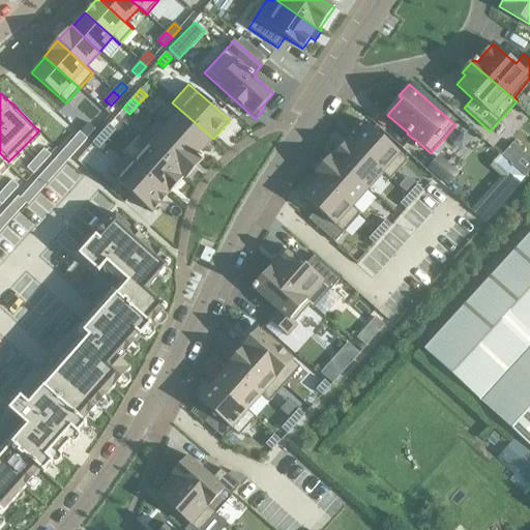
[(157,119),(156,120),(202,160),(204,158),(200,155),(199,156),(198,156),(213,139),(172,102),(172,104),(179,111),(165,126),(157,119)]
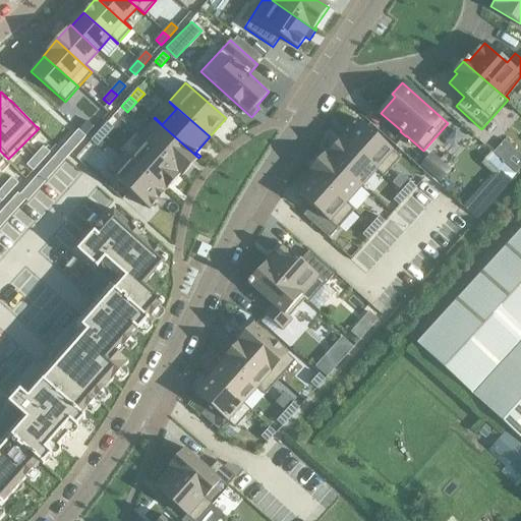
[(154,118),(138,136),(183,176),(198,158),(154,118)]
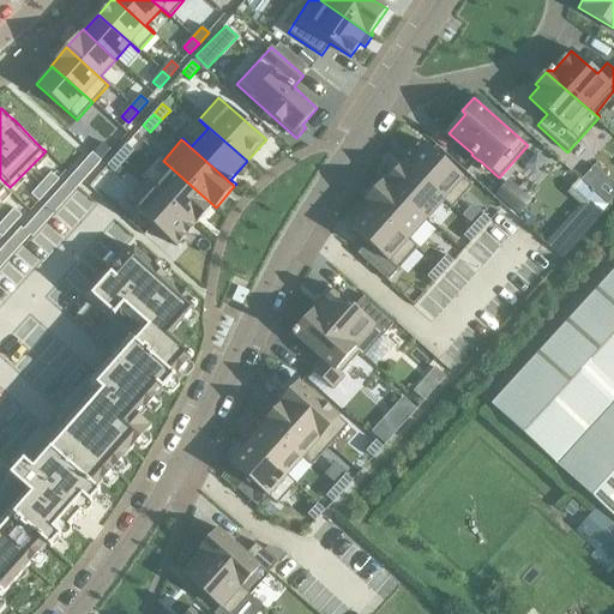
[(421,142),(402,163),(452,208),(471,186),(421,142)]
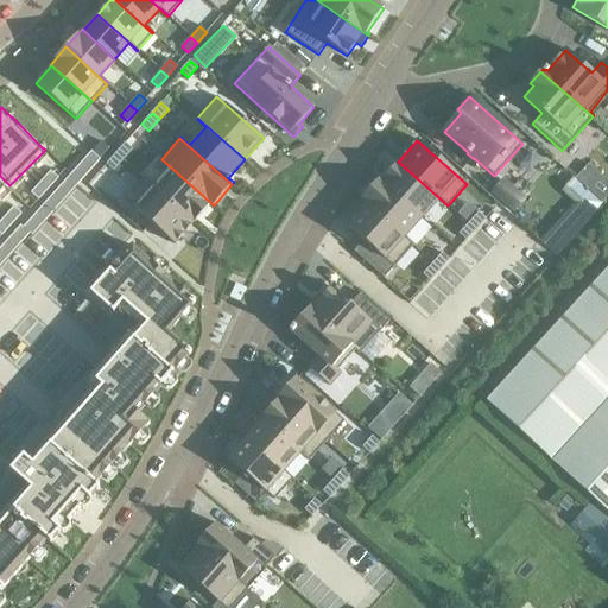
[(101,141),(93,152),(99,158),(108,149),(101,141)]
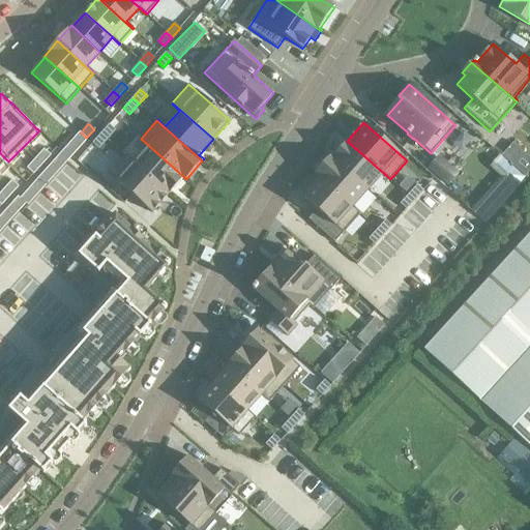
[(109,124),(100,134),(107,140),(115,130),(109,124)]
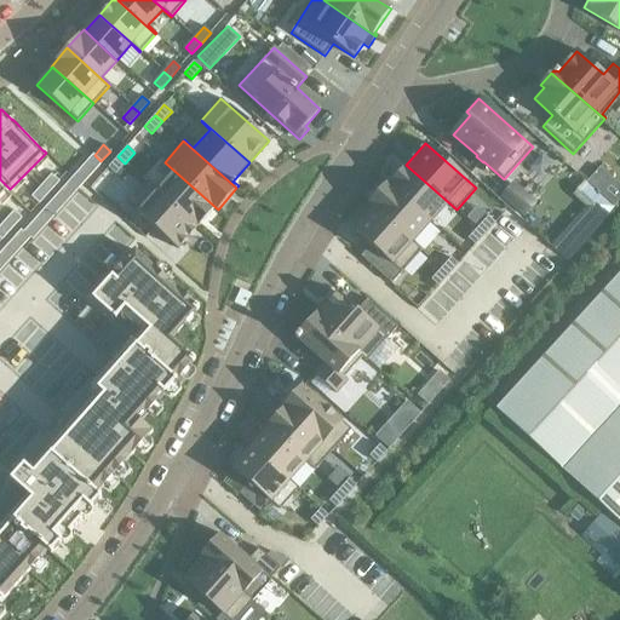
[(93,154),(85,164),(93,171),(102,162),(101,161),(95,155),(93,154)]
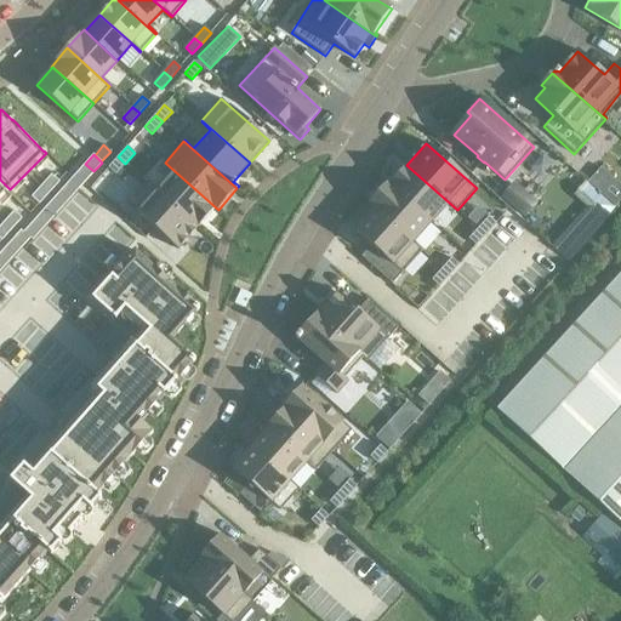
[(118,157),(108,167),(115,175),(125,164),(118,157)]
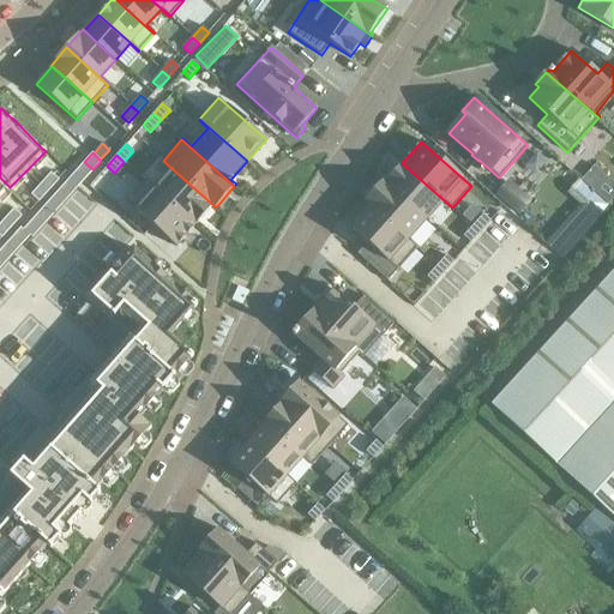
[(146,179),(145,180),(196,226),(212,206),(215,208),(216,208),(163,161),(162,161),(170,169),(155,187),(146,179)]
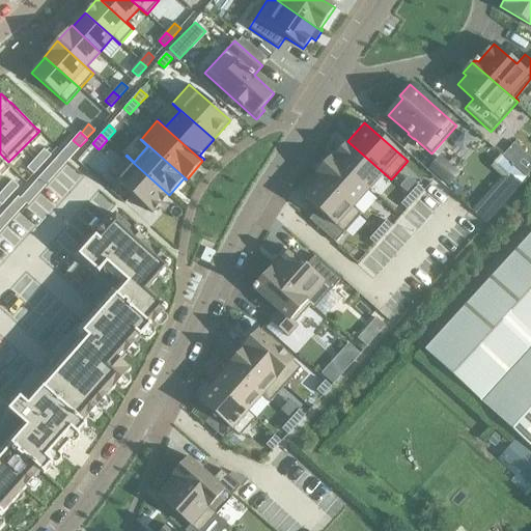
[(73,140),(66,147),(74,155),(80,146),(73,140)]
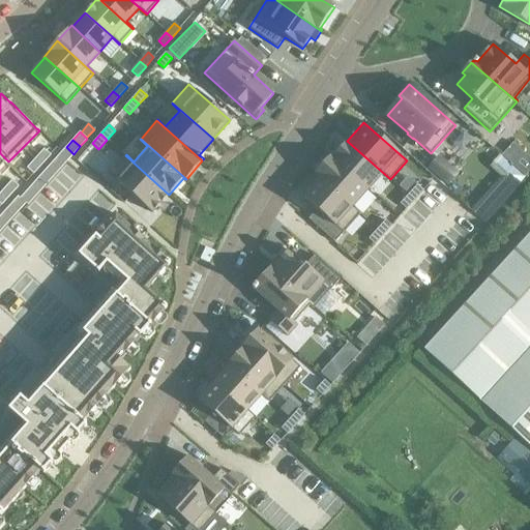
[(519,182),(529,169),(529,153),(513,140),(495,162),(519,182)]
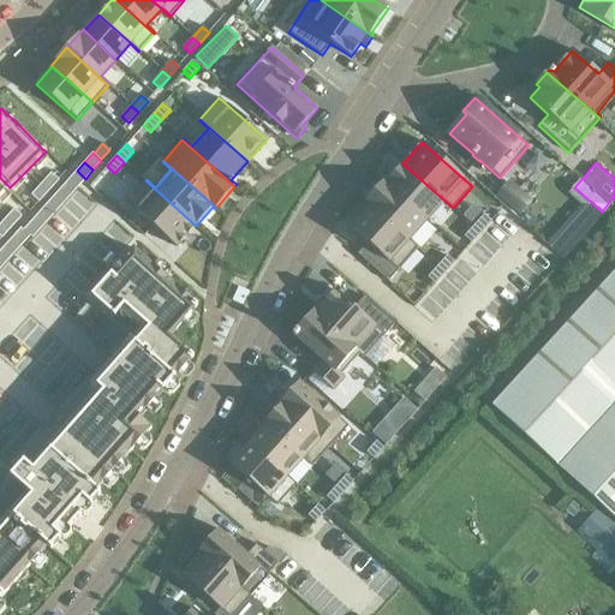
[(383,180),(383,181),(427,221),(443,202),(453,209),(453,208),(402,163),(386,183),(383,180)]
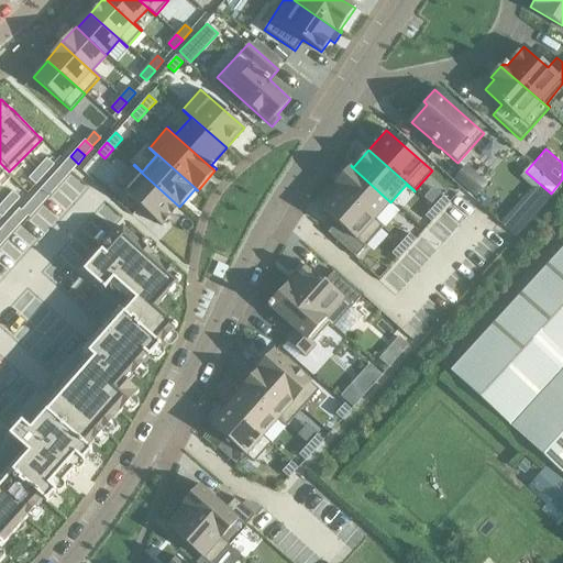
[(70,156),(63,164),(72,172),(78,164),(70,156)]
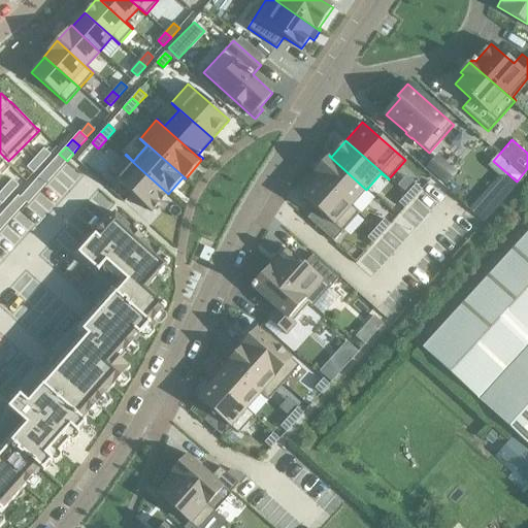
[(43,149),(35,158),(42,164),(51,155),(43,149)]
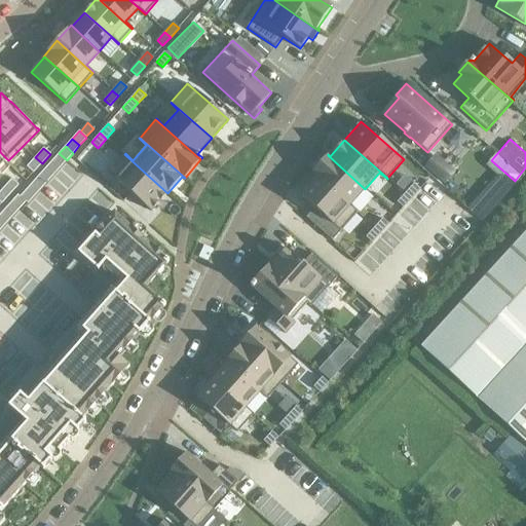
[(59,153),(52,160),(60,167),(67,160),(59,153)]
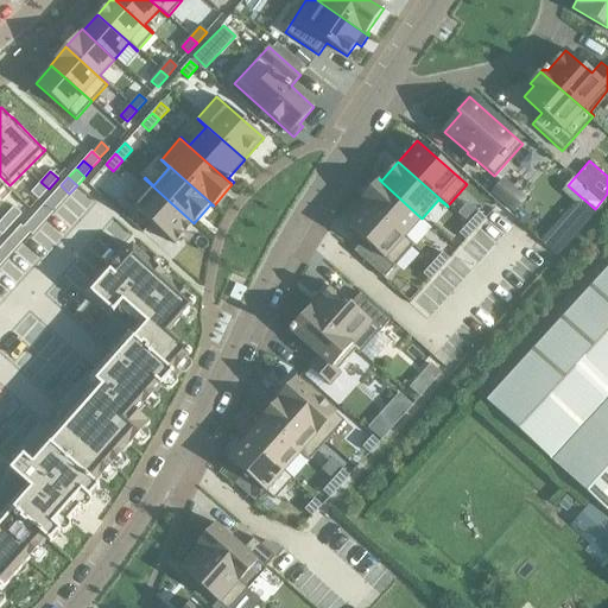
[(144,178),(125,200),(175,245),(194,223),(144,178)]
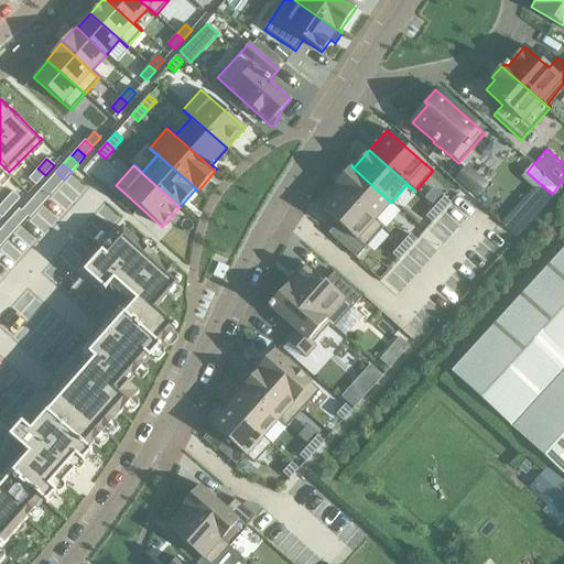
[(351,166),(334,186),(382,229),(383,227),(376,220),(391,203),(351,166)]
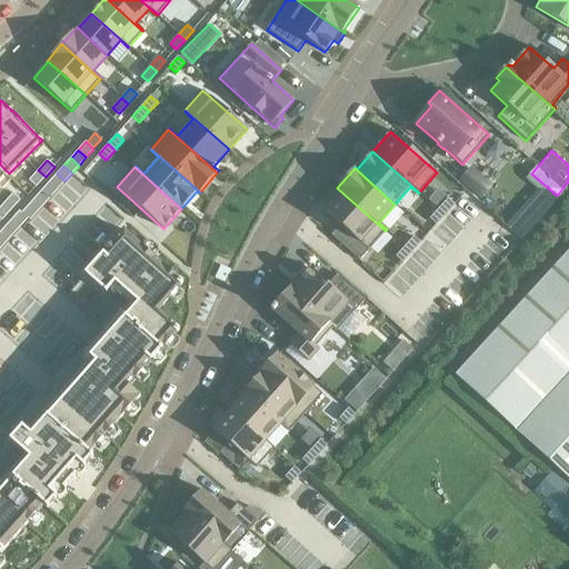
[(470,169),(460,180),(481,198),(490,188),(470,169)]
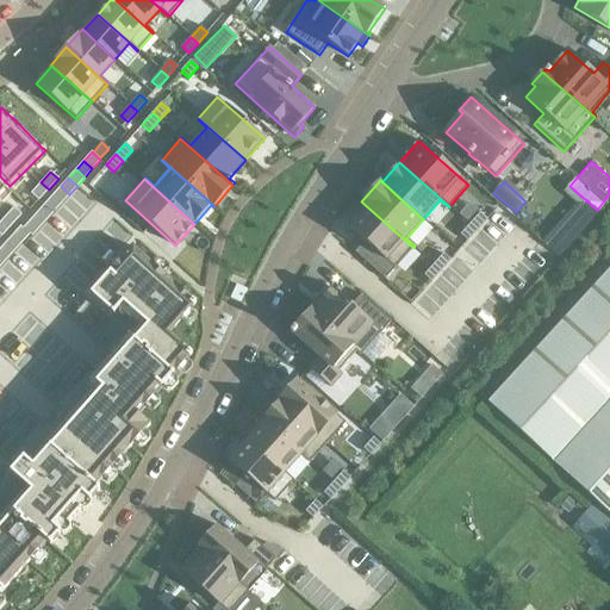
[(41,182),(31,194),(38,200),(49,190),(41,182)]
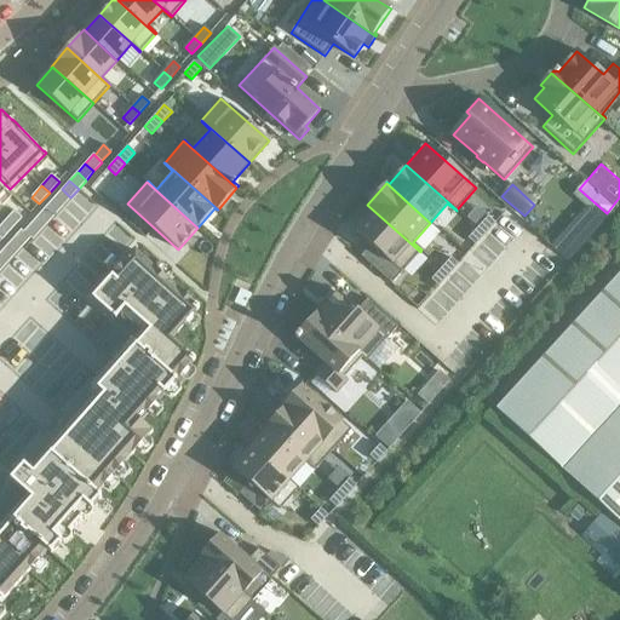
[(62,189),(55,197),(63,206),(70,197),(62,189)]
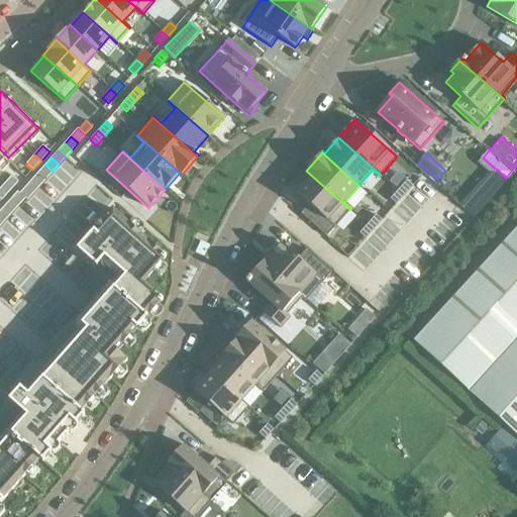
[(45,165),(38,172),(46,179),(53,172),(45,165)]
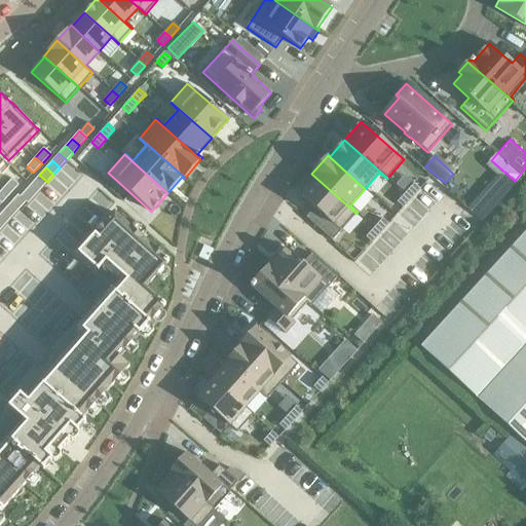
[(315,178),(300,195),(314,208),(305,218),(332,240),(357,214),(311,174),(315,178)]
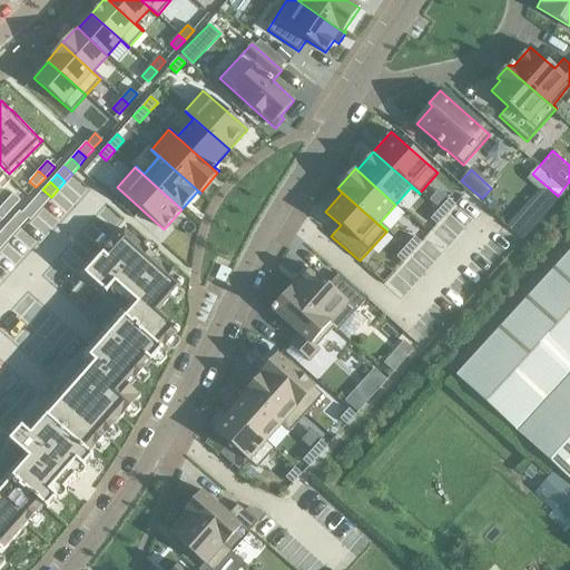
[(42,189),(36,197),(45,205),(51,197),(42,189)]
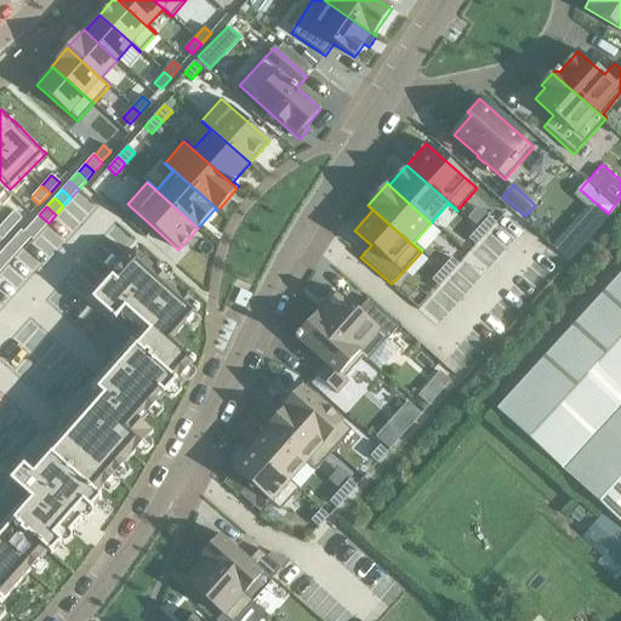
[(13,211),(4,222),(12,229),(22,218),(13,211)]
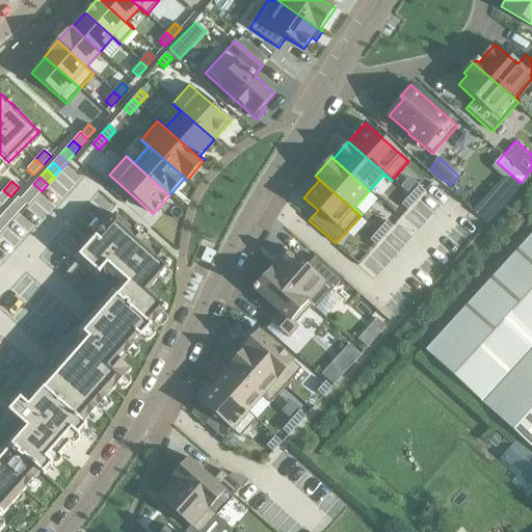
[(33,184),(27,191),(34,198),(42,191),(33,184)]
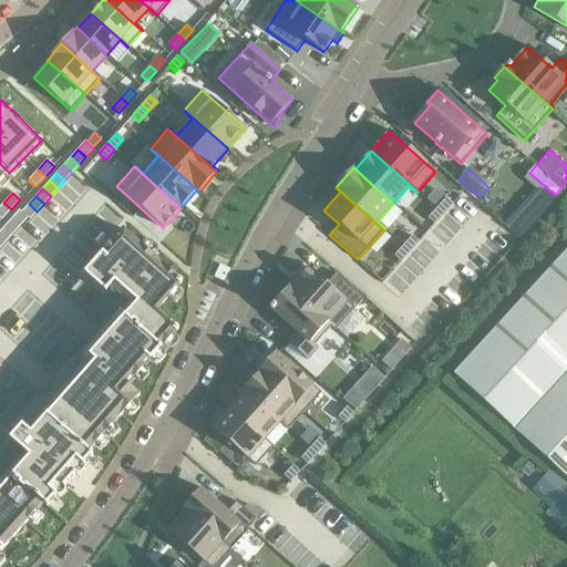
[(445,198),(436,208),(443,214),(452,205),(445,198)]
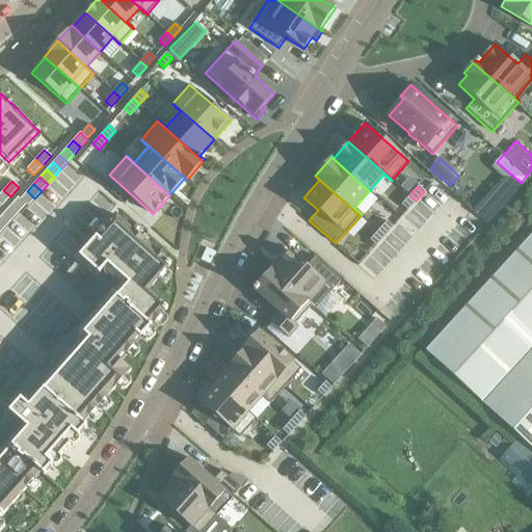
[(3,190),(0,193),(0,205),(1,207),(10,196),(3,190)]
